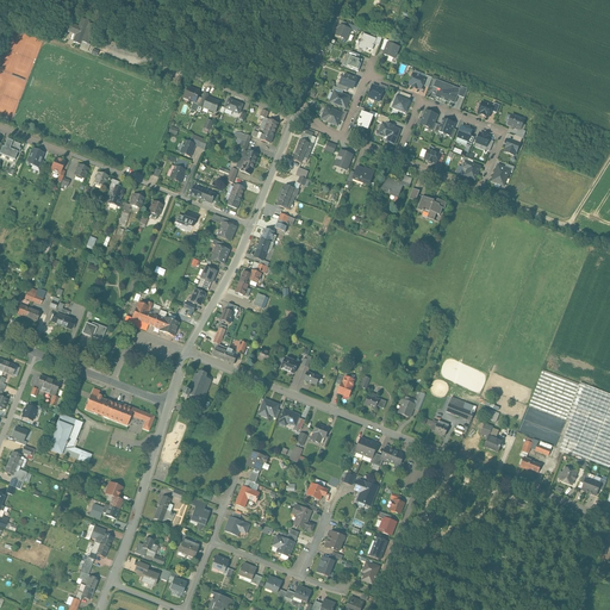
[(76,35),(74,42),(80,44),(81,42),(88,44),(91,38),(93,39),(95,31),(93,31),(95,26),(88,24),(89,22),(82,19),(79,27),(70,25),(68,31),(75,33),(76,35)]
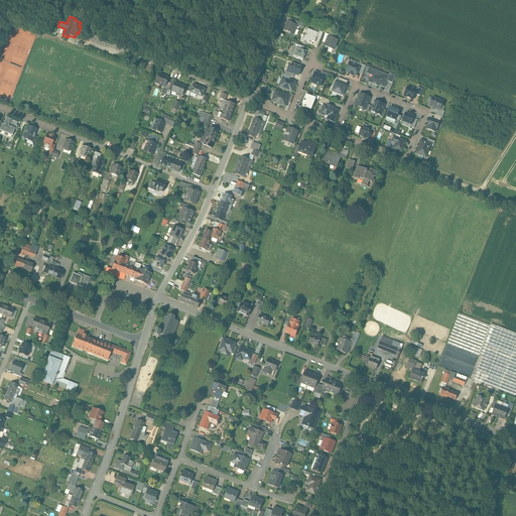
[(287,22),(284,30),(292,33),(294,29),(295,29),(296,25),(287,22)]
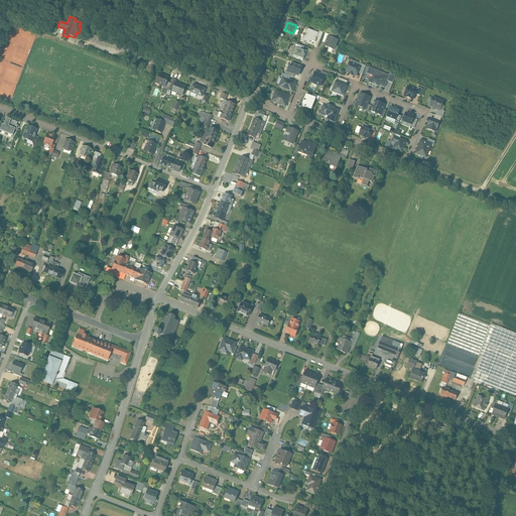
[(318,33),(307,29),(303,38),(310,41),(310,40),(315,42),(318,33)]
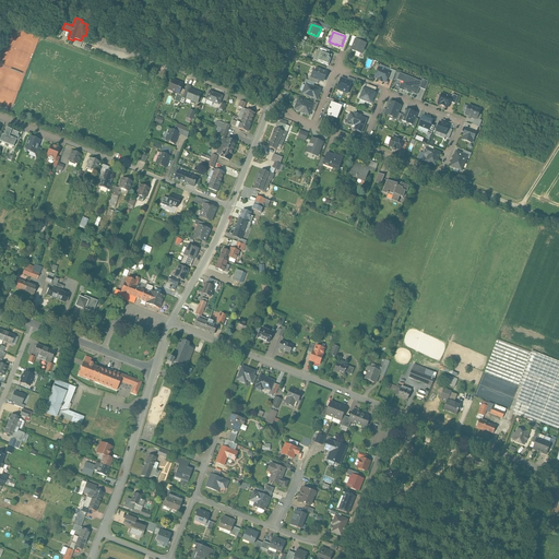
[(366,44),(356,40),(352,50),(361,55),(366,44)]
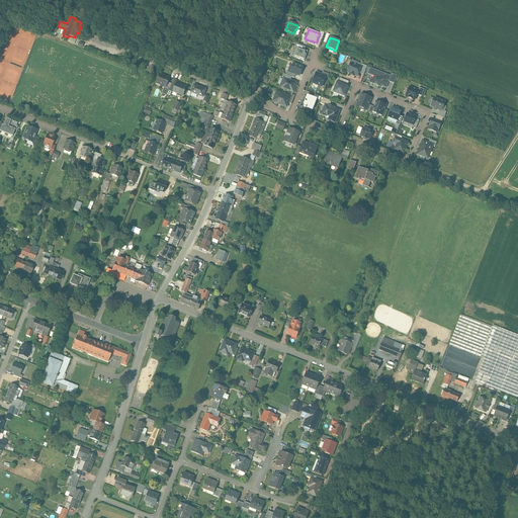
[(297,48),(293,56),(298,58),(297,59),(305,61),(308,52),(297,48)]
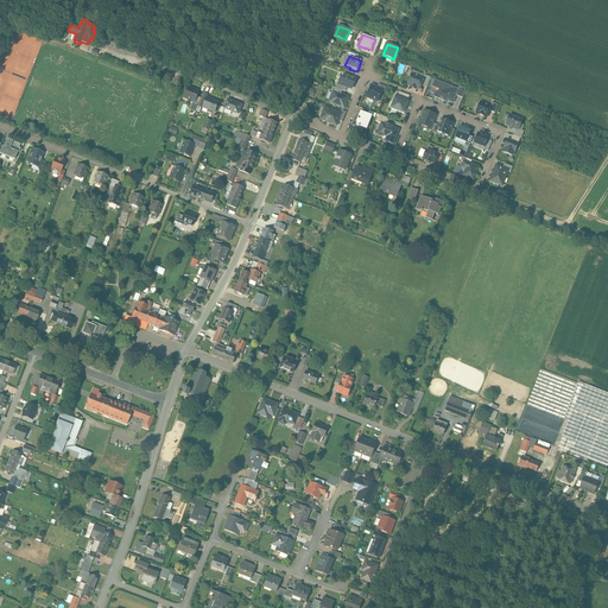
[(424,78),(412,74),(407,84),(419,89),(424,78)]
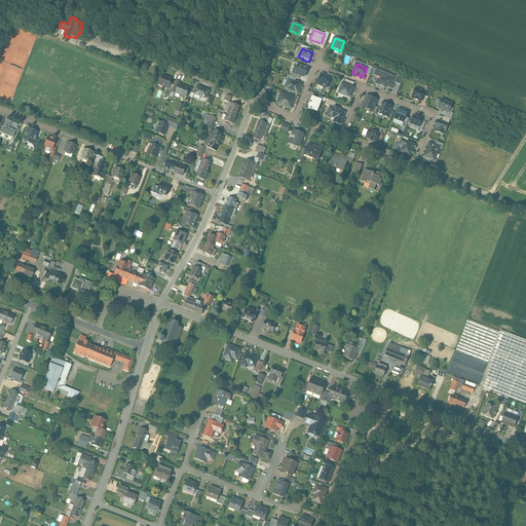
[(297,68),(295,68),(293,73),(303,76),(303,75),(305,74),(305,75),(308,69),(298,65),(297,68)]
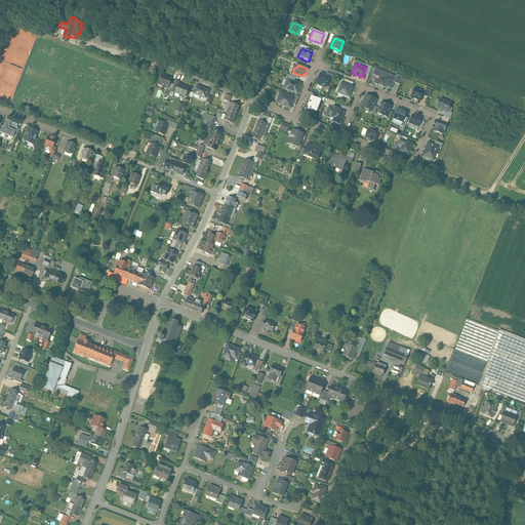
[(396,77),(375,70),(373,75),(380,78),(379,80),(376,79),(375,83),(380,86),(381,85),(382,86),(387,88),(388,87),(391,89),(394,83),(396,77)]
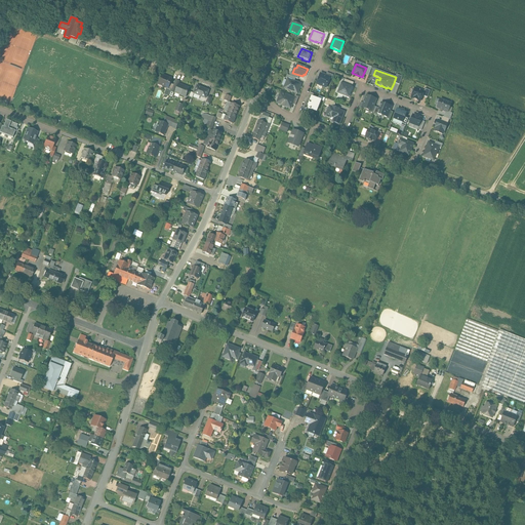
[(330,78),(321,74),(317,83),(321,84),(321,85),(326,87),(330,78)]
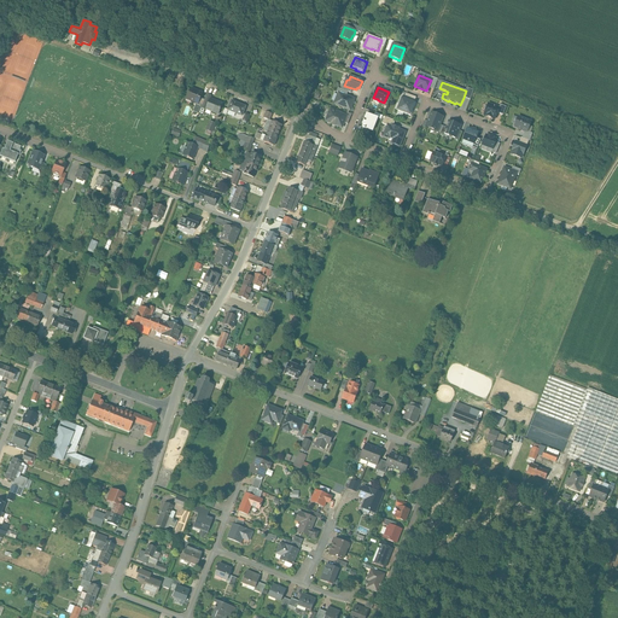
[(473,91),(467,88),(466,91),(464,98),(470,100),(473,91)]
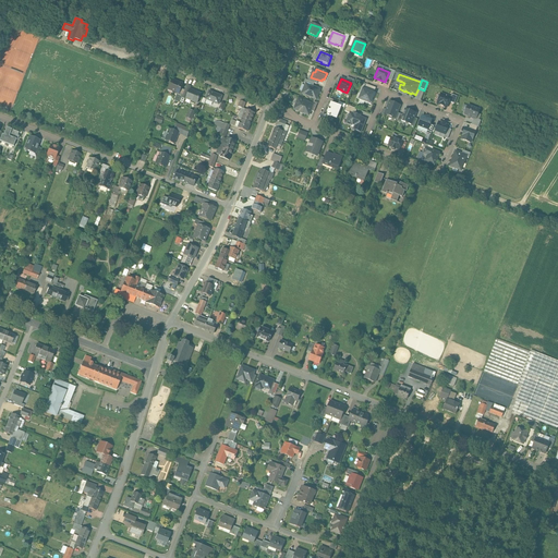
[(183,85),(172,81),(168,89),(180,95),(183,85)]
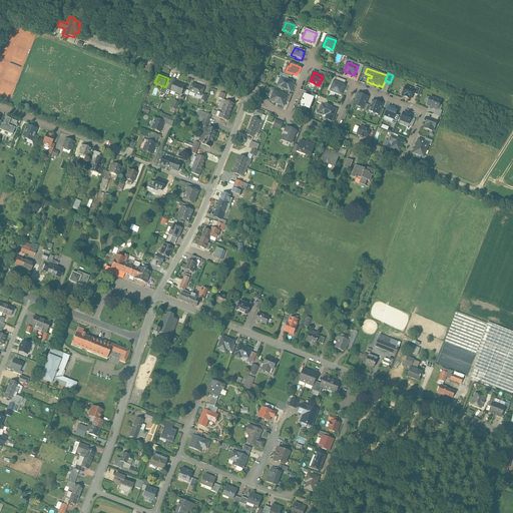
[(282,77),(278,86),(290,91),(292,87),(293,87),(293,85),(293,83),(293,81),(282,77)]
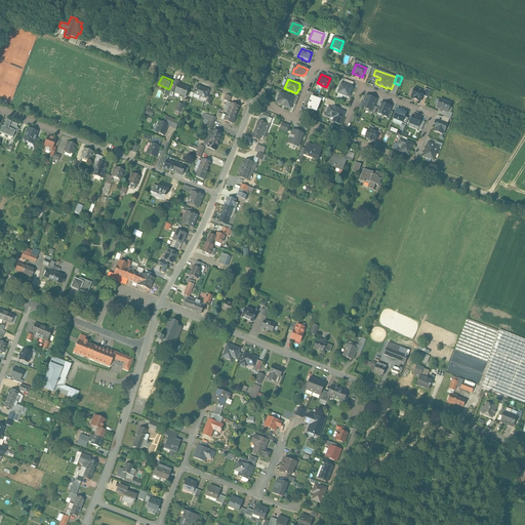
[(344,83),(340,82),(338,88),(340,88),(338,94),(349,98),(354,87),(352,87),(344,83)]
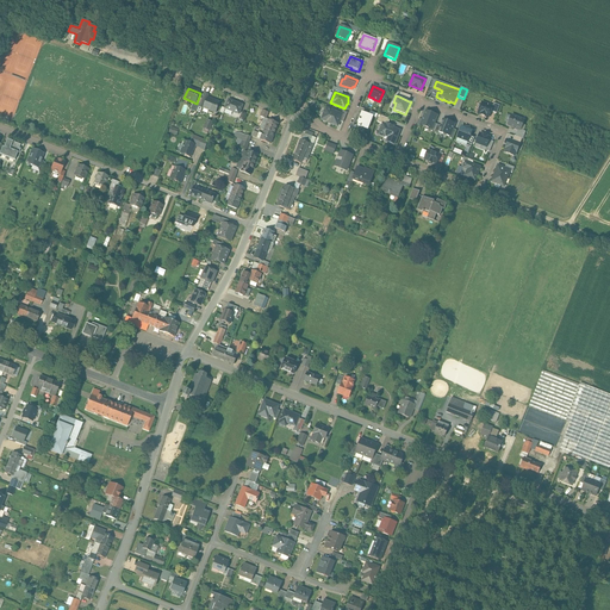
[(209,98),(207,98),(206,104),(204,107),(210,110),(217,112),(221,103),(209,98)]
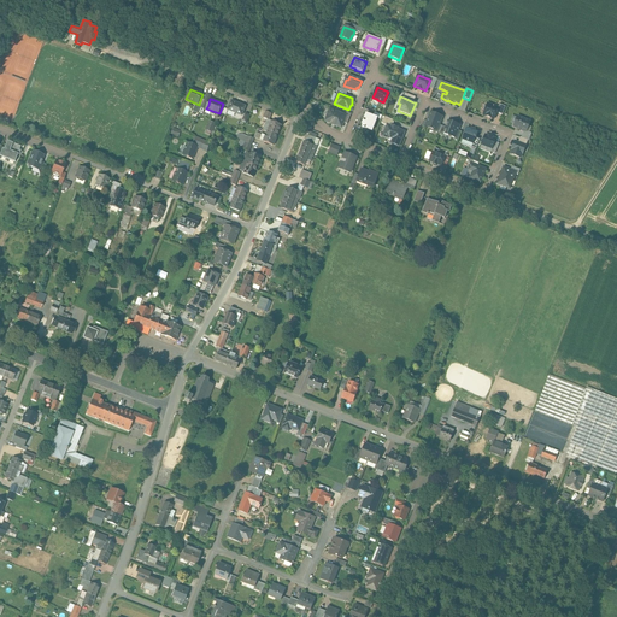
[(245,106),(231,101),(228,110),(241,116),(245,106)]
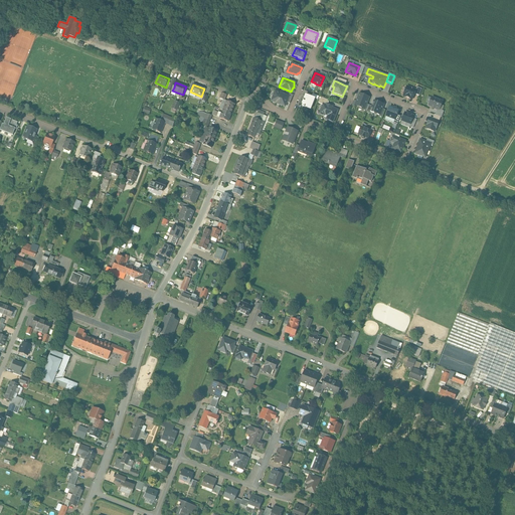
[(416,90),(407,87),(403,96),(412,100),(416,90)]
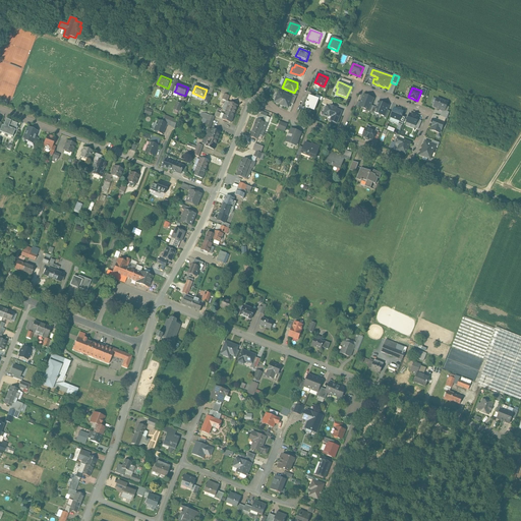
[(280,96),(278,95),(275,103),(277,103),(288,108),(292,99),(292,98),(281,94),(280,96)]
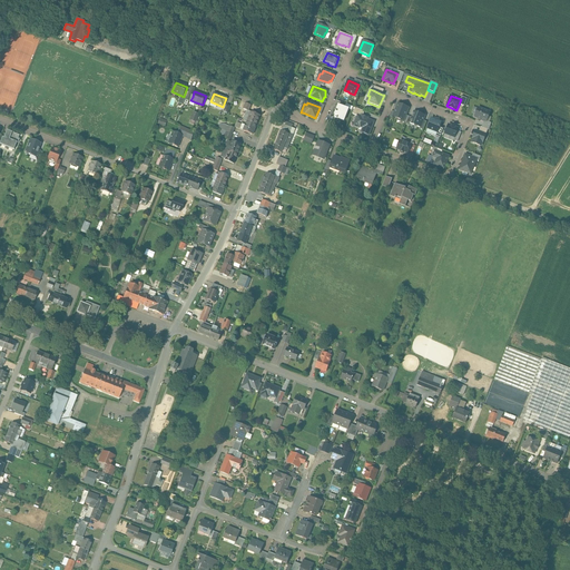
[(399,104),(393,117),(403,121),(409,108),(399,104)]
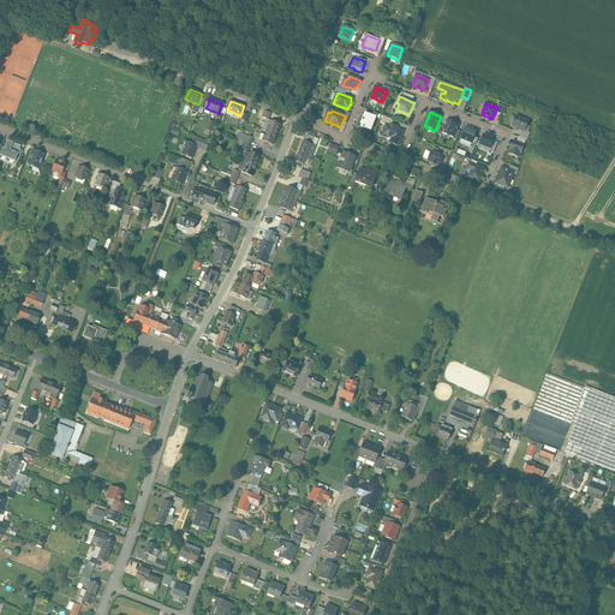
[(376,118),(365,113),(363,118),(363,120),(360,124),(366,126),(365,129),(371,131),(376,118)]
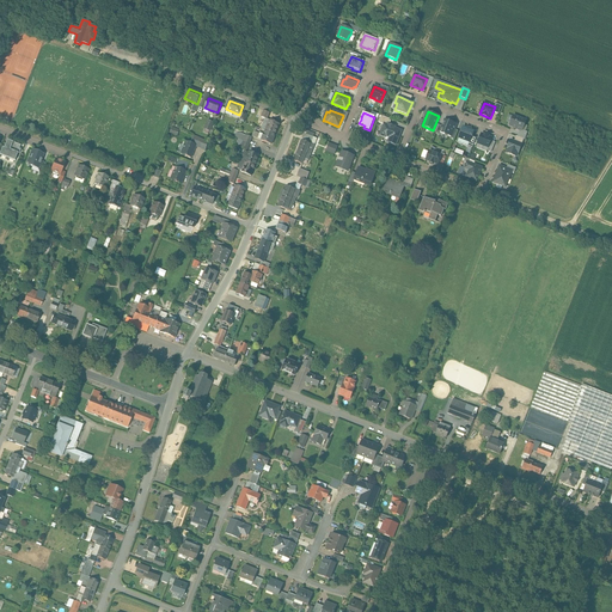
[(526,121),(513,116),(509,126),(522,130),(526,121)]
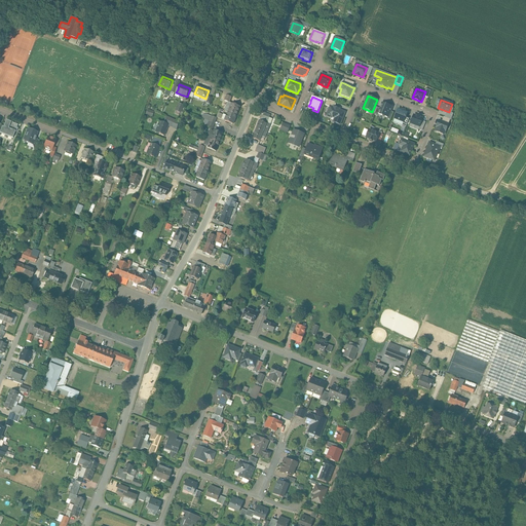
[(239,107),(229,103),(228,103),(225,111),(236,115),(239,107)]
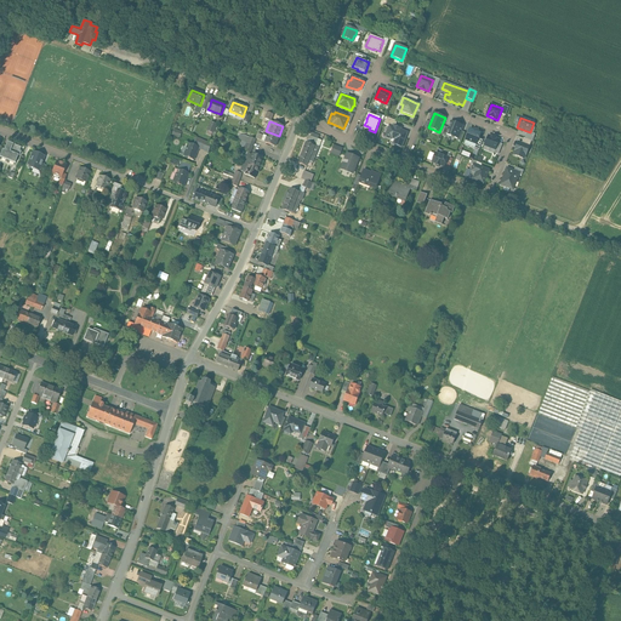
[(459,126),(456,126),(456,124),(451,121),(448,130),(451,131),(449,136),(451,136),(455,138),(455,137),(457,140),(460,135),(463,126),(462,126),(460,125),(459,125),(459,126)]
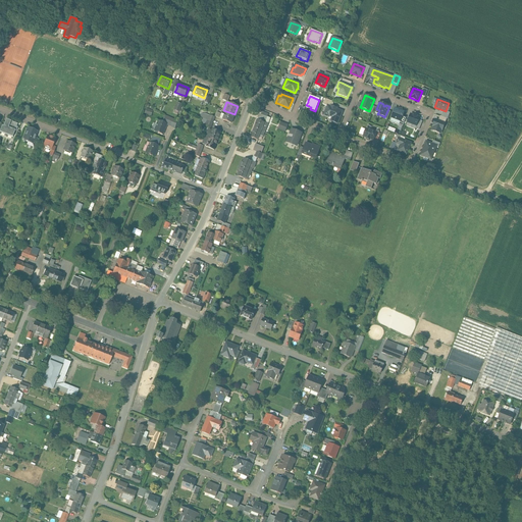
[(336,108),(331,106),(331,107),(327,106),(324,115),(328,117),(330,114),(333,115),(331,121),(337,123),(341,116),(340,116),(341,113),(340,113),(338,111),(338,110),(336,109),(336,108)]
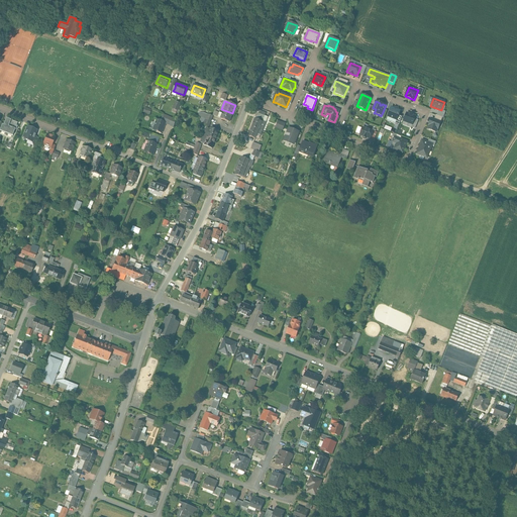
[(394,108),(391,107),(388,117),(397,120),(401,111),(398,110),(398,109),(395,107),(394,108)]
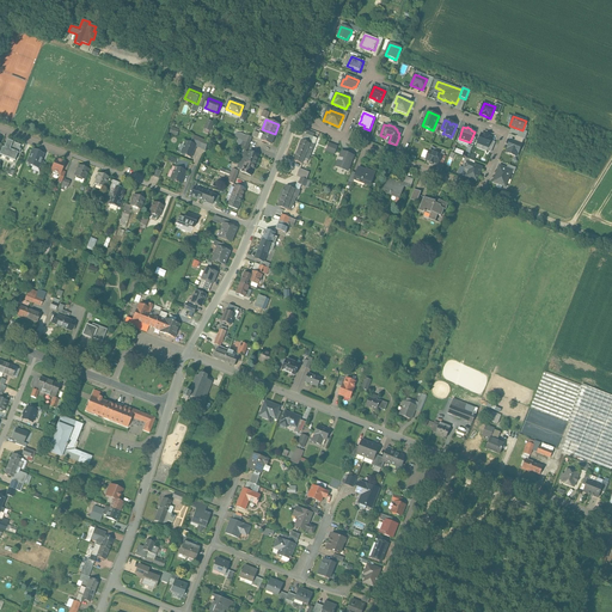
[(275,134),(262,129),(258,139),(262,141),(271,145),(275,134)]
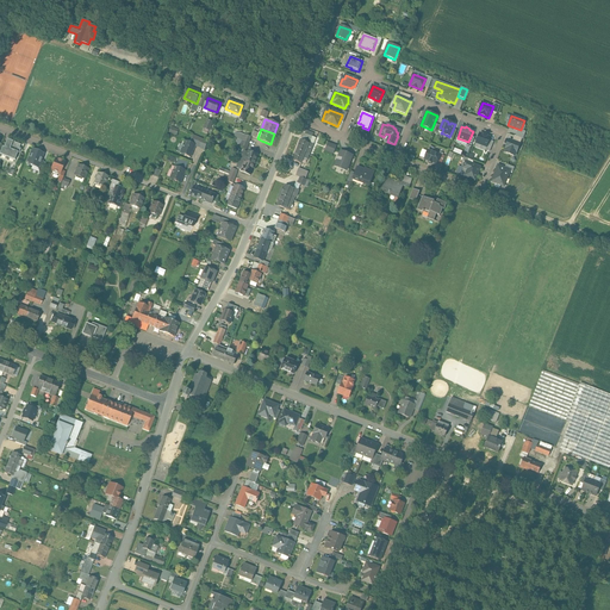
[(312,137),(304,134),(302,141),(310,144),(310,143),(312,137)]
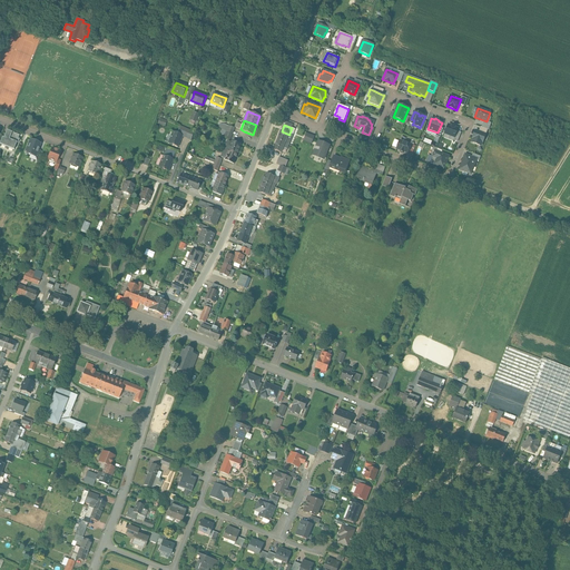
[(449,125),(445,134),(455,137),(458,130),(458,128),(455,127),(452,125),(452,126),(449,125)]
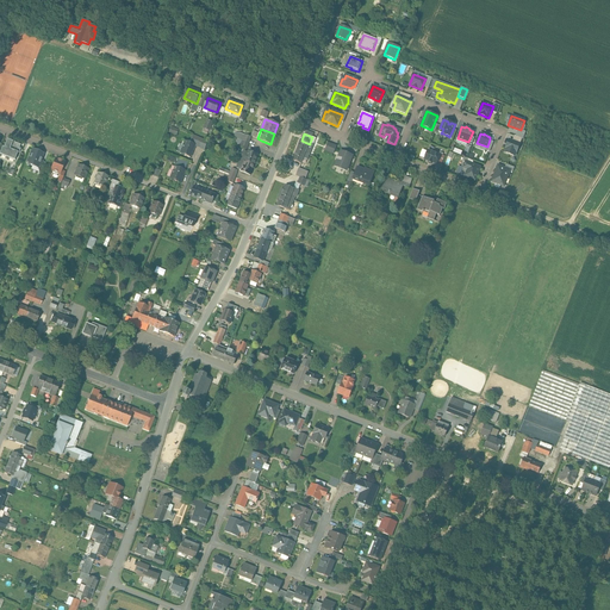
[(209,142),(198,137),(194,145),(205,149),(209,142)]
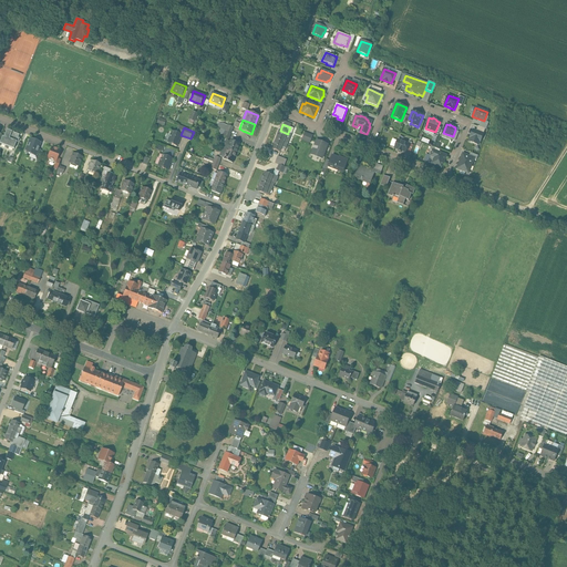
[(19,135),(7,130),(1,143),(14,148),(17,142),(18,143),(19,138),(18,138),(19,135)]
